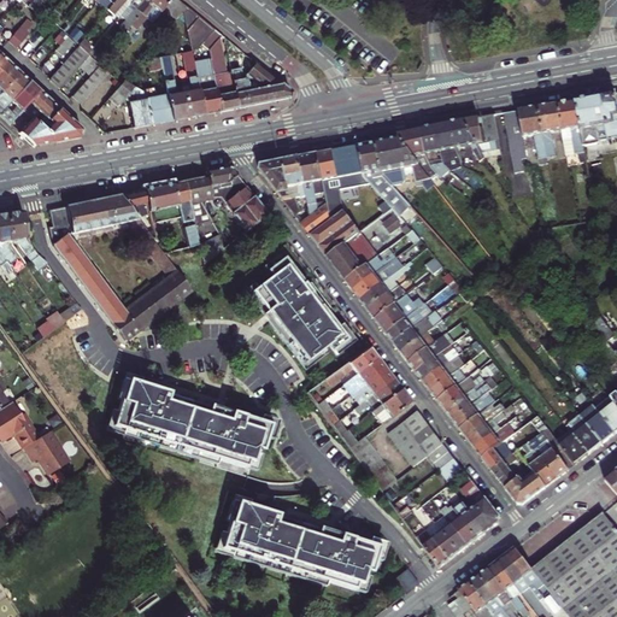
[(104,0),(101,4),(109,11),(117,0),(104,0)]
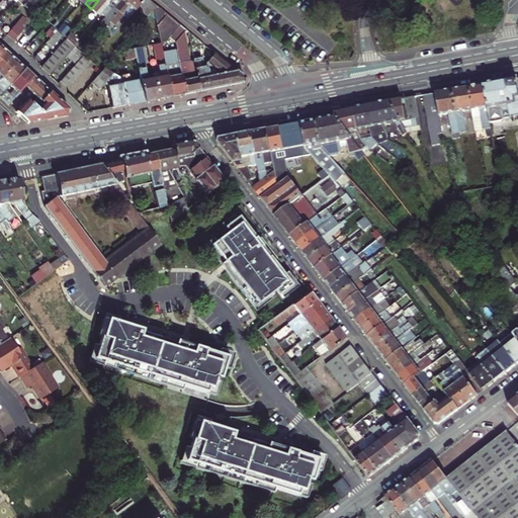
[(107,0),(108,0),(112,2),(113,0),(98,0),(91,9),(96,13),(107,0)]
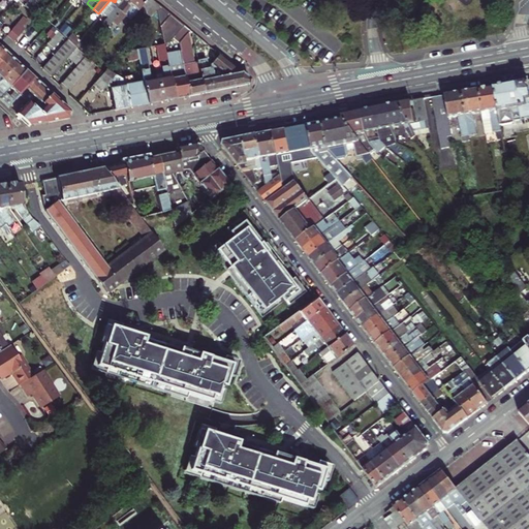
[(116,0),(115,2),(113,4),(117,8),(109,18),(114,22),(129,4),(128,3),(130,0),(116,0)]
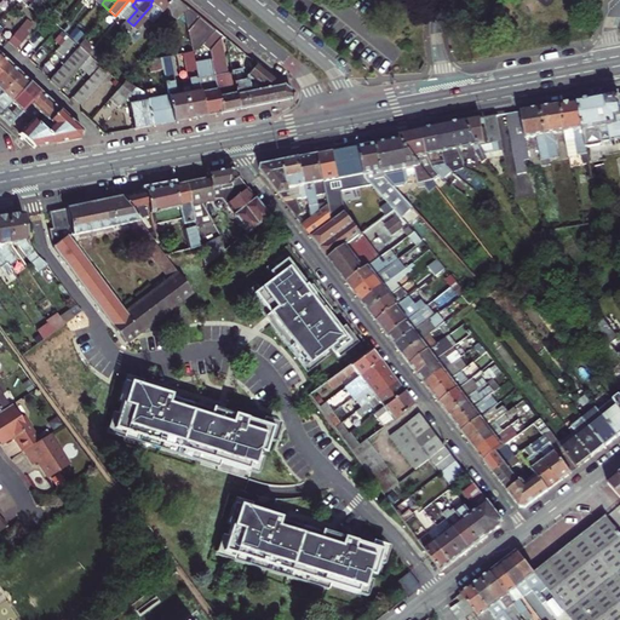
[(151,5),(133,26),(133,27),(138,30),(149,18),(154,23),(161,13),(166,9),(172,0),(153,0),(150,4),(151,5)]
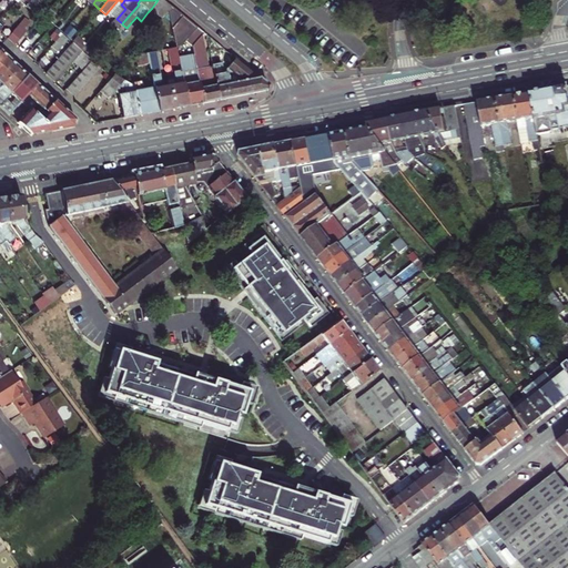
[(163,17),(169,12),(172,7),(163,0),(158,0),(152,8),(163,17)]
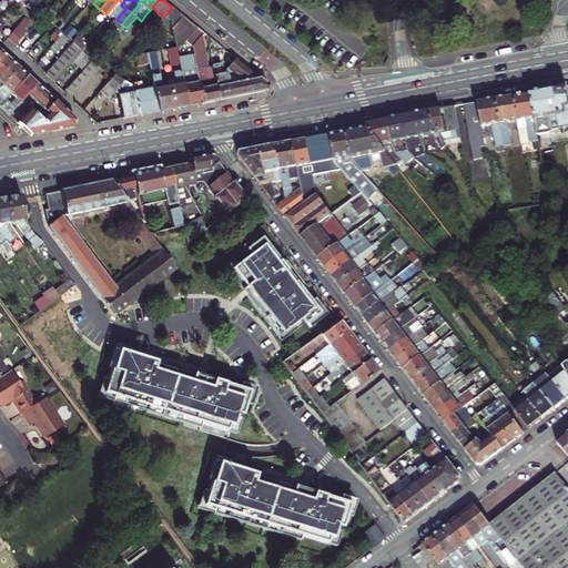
[(38,11),(29,3),(26,9),(33,16),(38,11)]
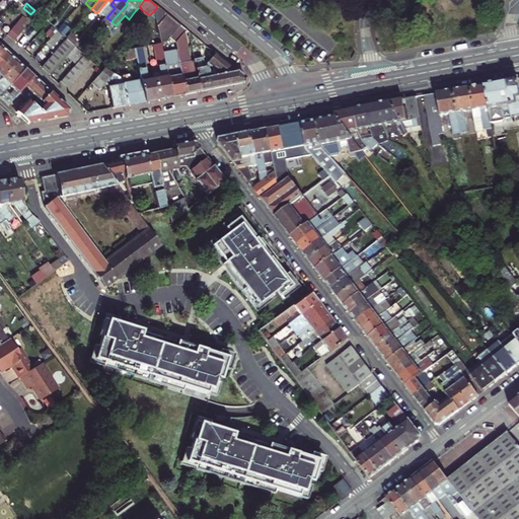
[(157,6),(154,11),(157,27),(168,15),(157,6)]
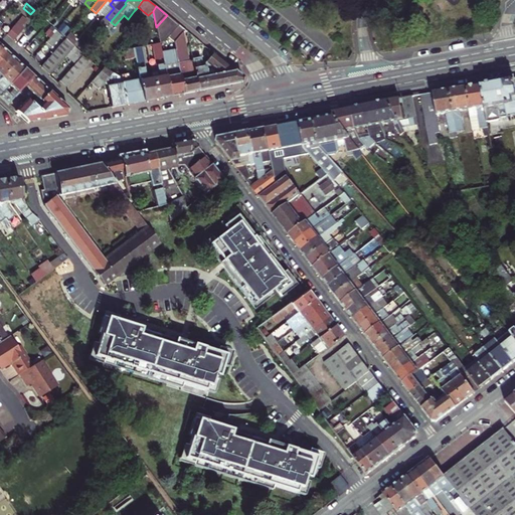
[(54,15),(46,8),(40,15),(48,22),(54,15)]
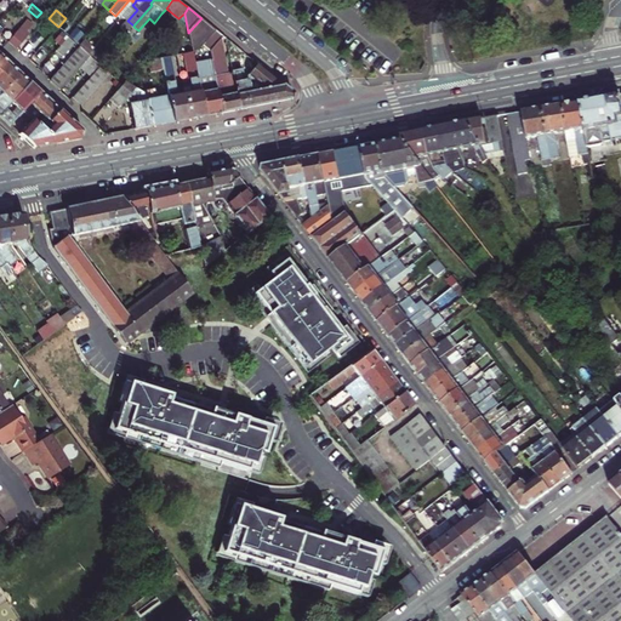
[(204,45),(216,30),(201,18),(188,33),(193,52),(204,45)]
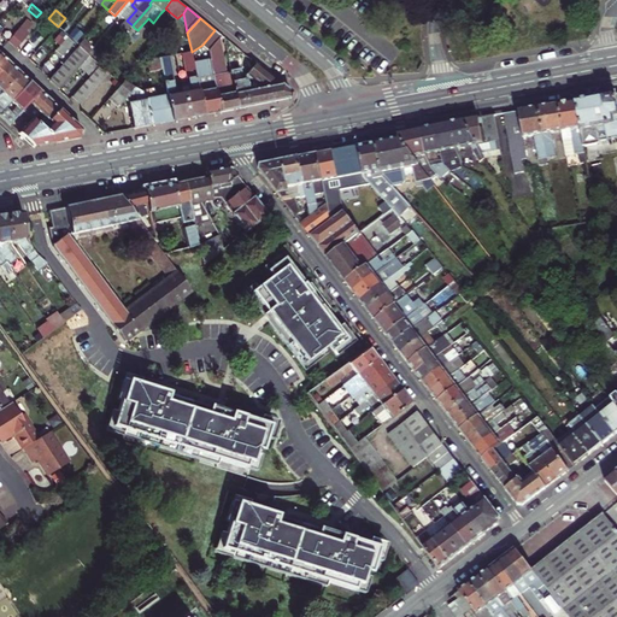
[(22,25),(12,35),(10,42),(16,47),(29,33),(22,25)]
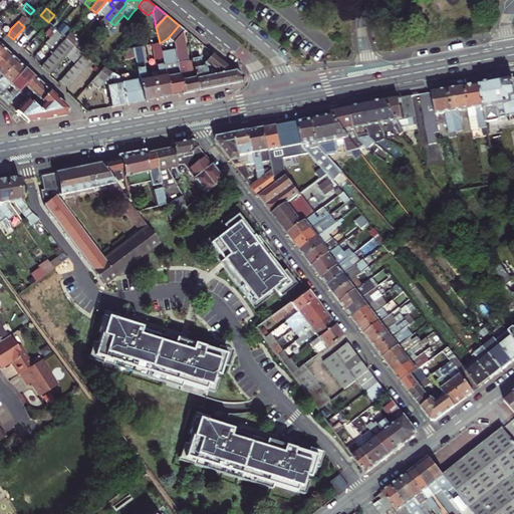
[(174,42),(185,30),(179,25),(169,37),(174,42)]
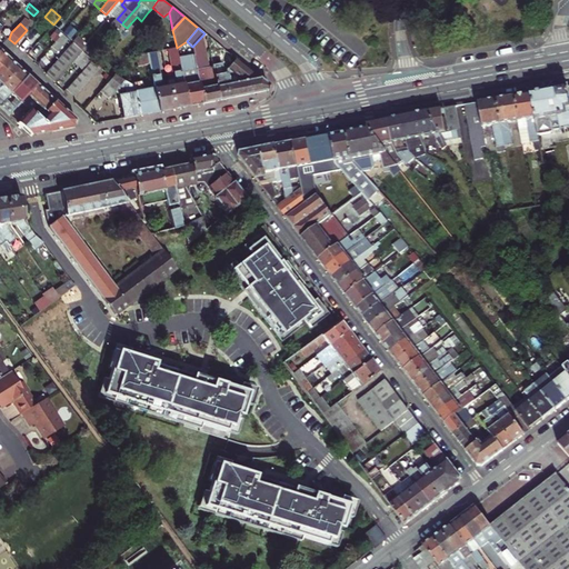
[(63,33),(51,47),(58,52),(70,39),(63,33)]
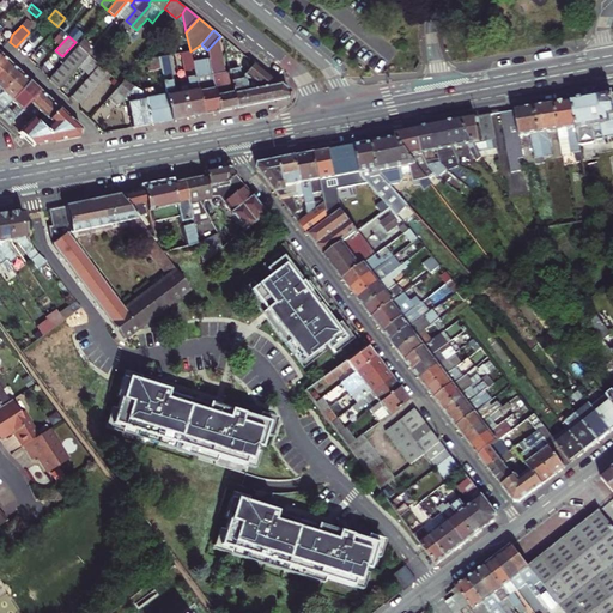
[(30,37),(18,49),(23,54),(35,42),(30,37)]
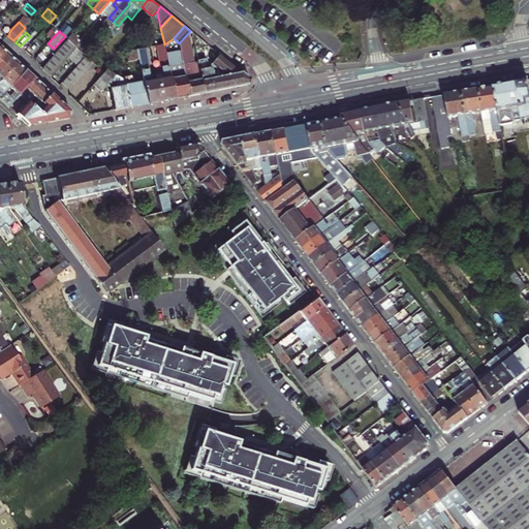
[(216,60),(220,56),(192,33),(203,81),(205,93),(232,88),(229,76),(213,80),(211,71),(213,66),(211,65),(212,63),(211,62),(214,59),(216,60)]
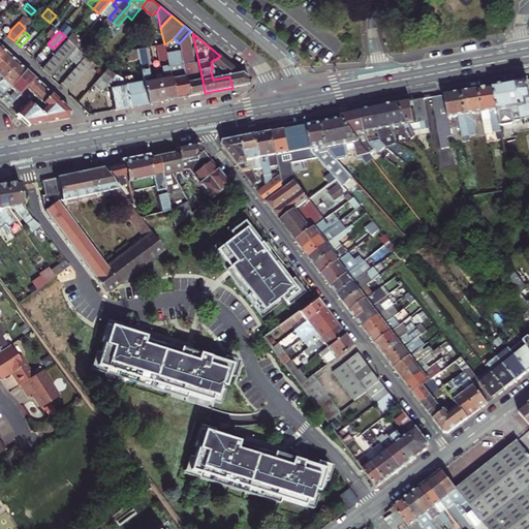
[(81,42),(71,35),(68,39),(76,48),(81,42)]
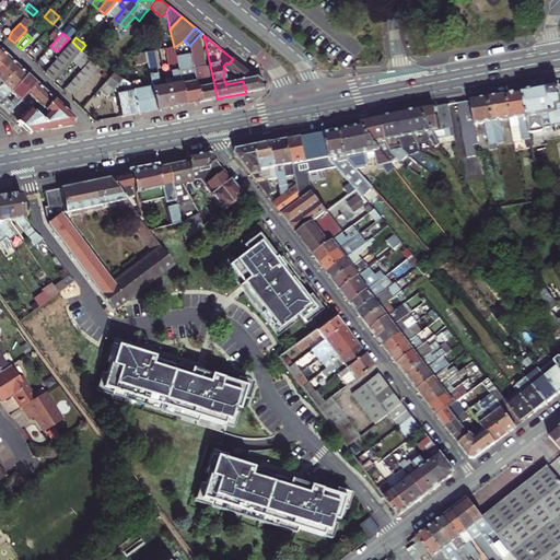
[(47,70),(57,78),(82,50),(81,50),(72,42),(47,70)]
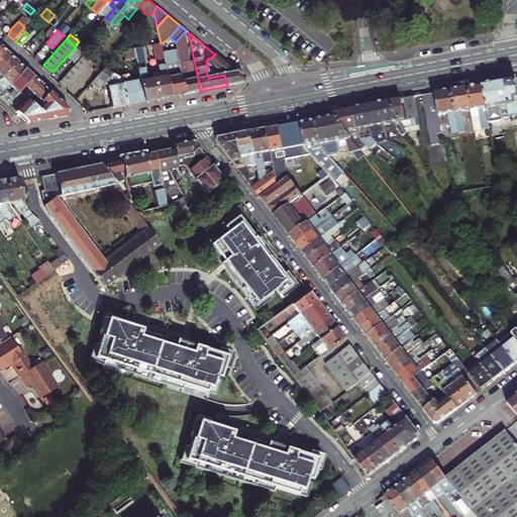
[(87,49),(79,41),(75,46),(76,46),(84,54),(87,49)]
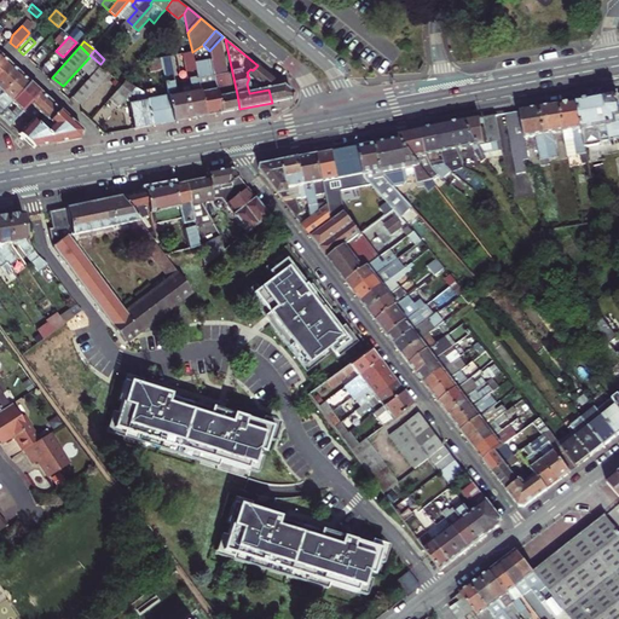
[(204,116),(198,82),(192,52),(184,55),(192,91),(184,93),(184,94),(189,119),(204,116)]
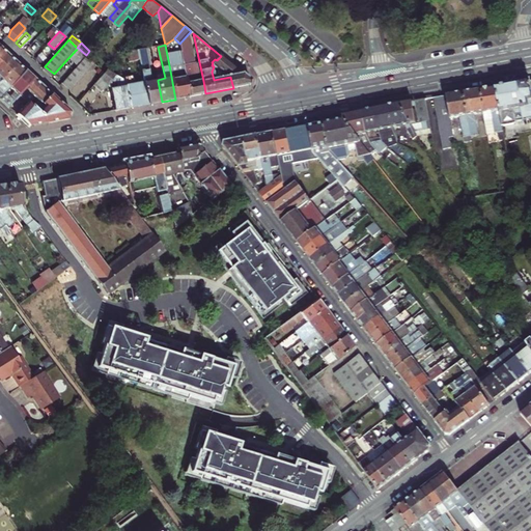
[(0,47),(0,64),(9,55),(0,47)]
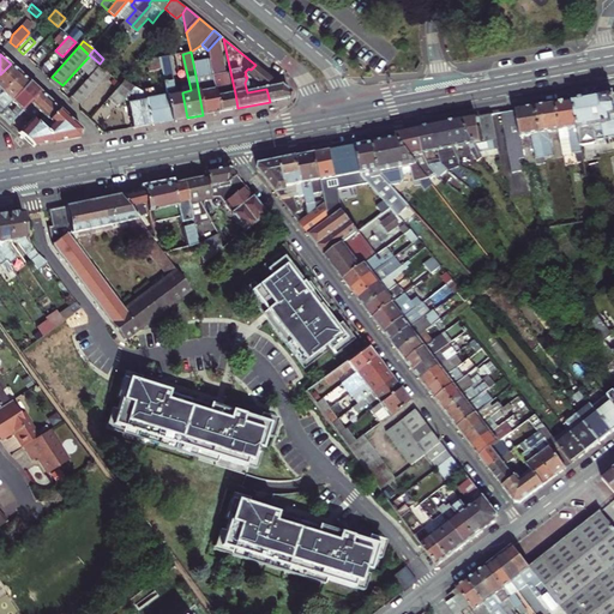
[(168,54),(158,55),(162,72),(167,95),(172,120),(187,118),(182,94),(176,95),(168,54)]
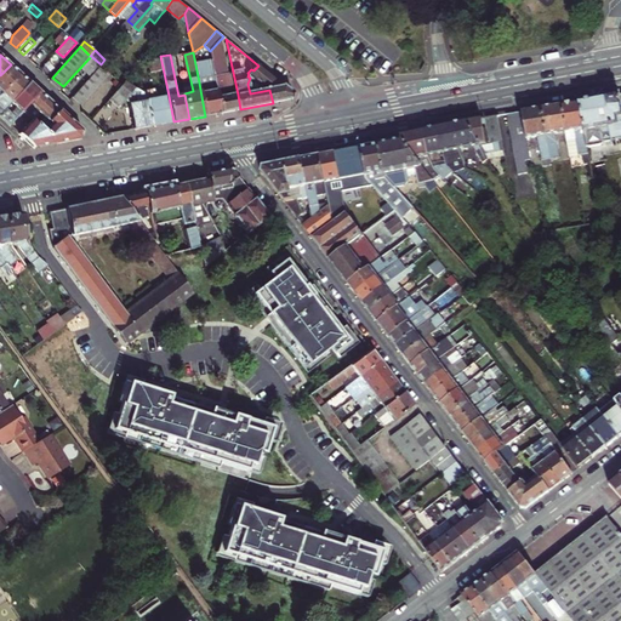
[(164,73),(160,56),(148,58),(151,69),(152,69),(153,75),(164,73)]
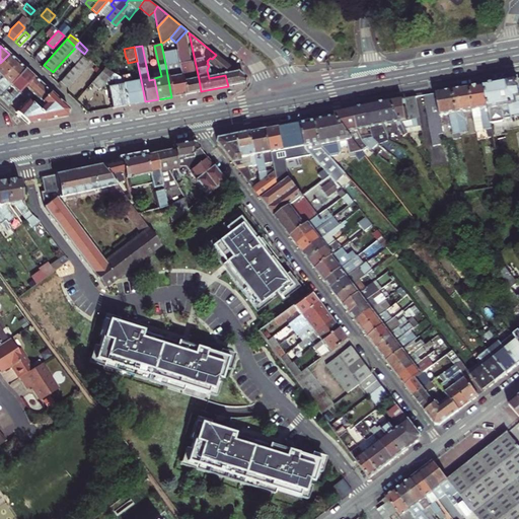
[(184,94),(178,61),(176,51),(166,53),(167,60),(173,59),(175,67),(166,69),(171,97),(184,94)]
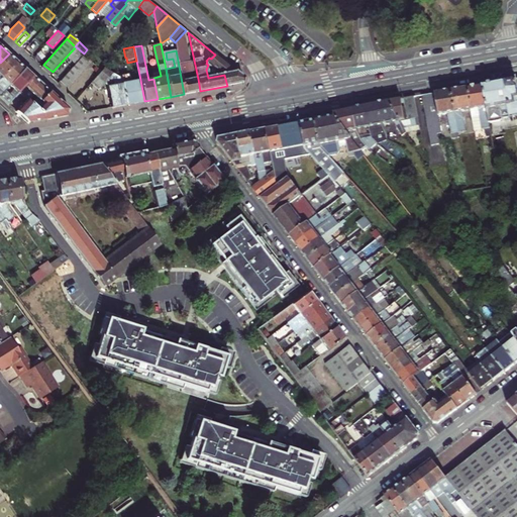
[(0,80),(2,78),(17,62),(9,54),(0,63),(0,80)]
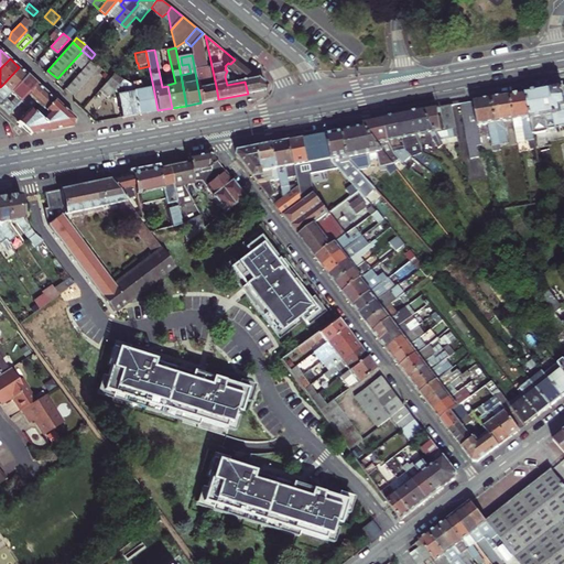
[(91,60),(66,87),(74,95),(100,67),(91,60)]
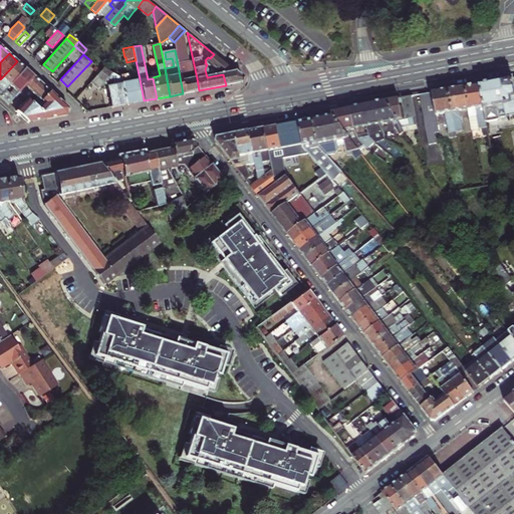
[(242,77),(214,54),(210,58),(208,57),(205,60),(206,61),(205,63),(207,64),(205,69),(207,77),(223,74),(226,85),(241,82),(242,77)]
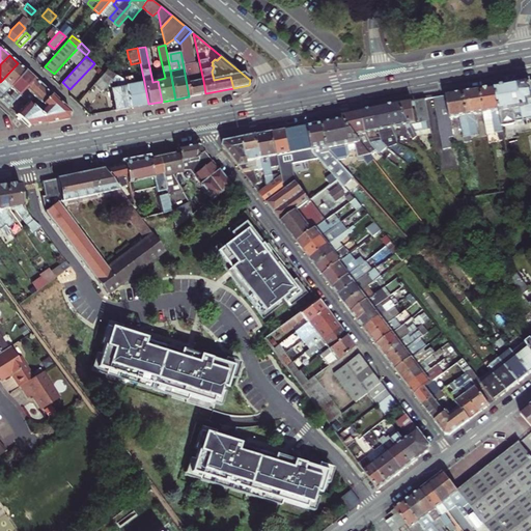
[(205,93),(203,81),(199,82),(198,73),(194,74),(193,70),(195,68),(194,60),(183,62),(189,96),(205,93)]
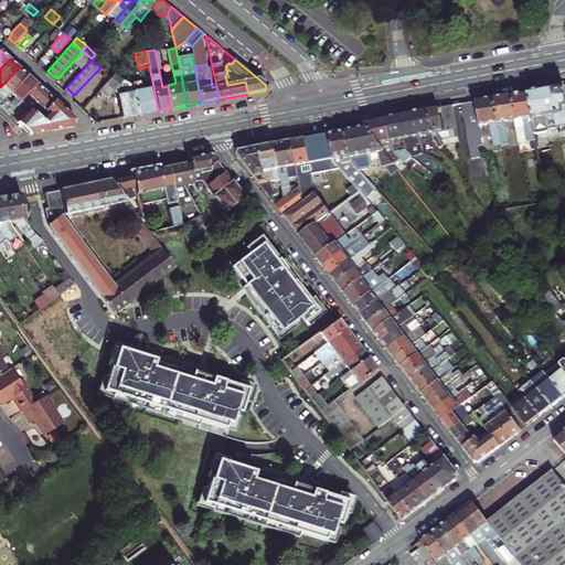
[(0,96),(0,105),(2,103),(11,94),(28,75),(19,67),(2,85),(7,89),(0,96)]
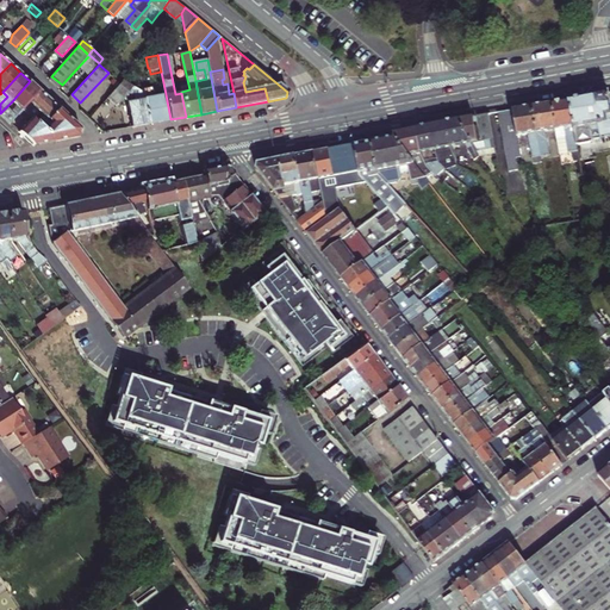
[(129,93),(134,86),(125,80),(122,85),(119,87),(114,95),(120,99),(125,92),(129,93)]
